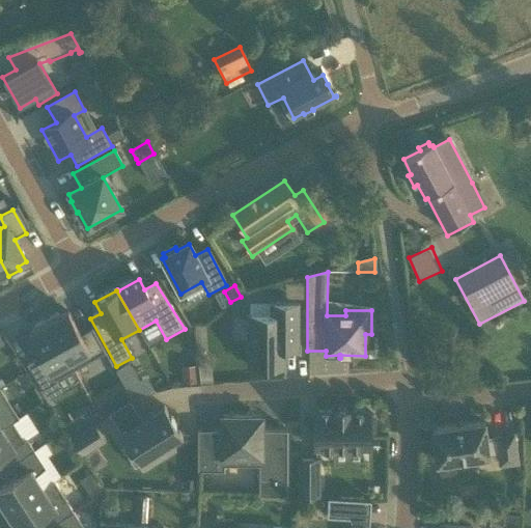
[(284,369),(284,352),(299,352),(299,306),(271,306),(271,317),(248,317),(248,369),(284,369)]
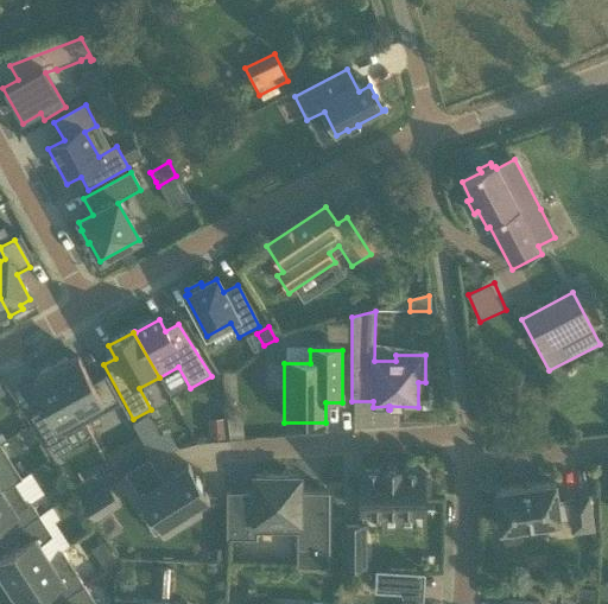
[(49,370),(75,417),(88,409),(96,405),(102,415),(116,407),(102,380),(88,387),(75,362),(64,368),(63,363),(49,370)]
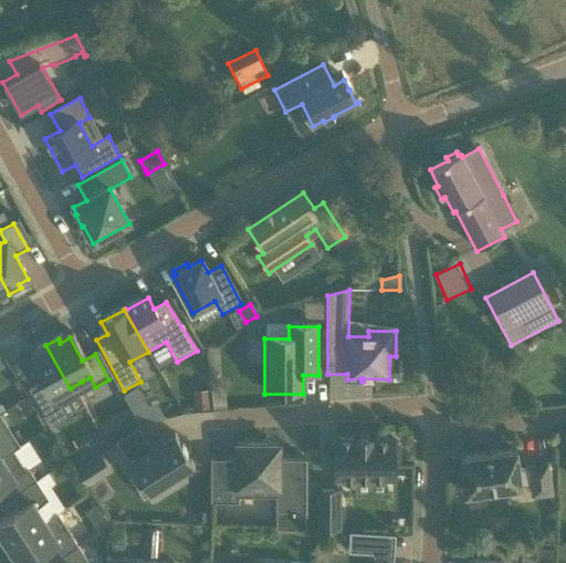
[(70,388),(45,345),(33,352),(35,356),(27,361),(40,384),(27,392),(41,417),(55,409),(50,399),(70,388)]
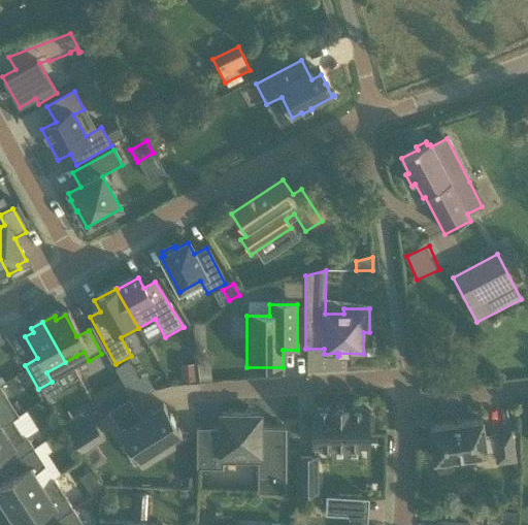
[(104,390),(93,396),(102,414),(114,407),(104,390)]
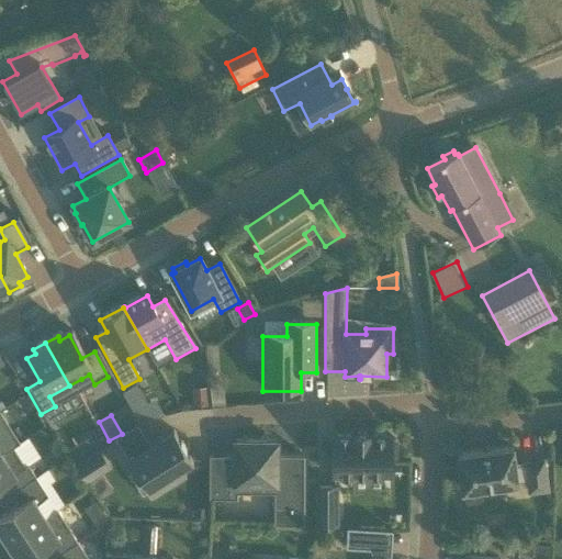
[(138,438),(123,449),(130,459),(124,464),(138,483),(143,480),(147,485),(181,464),(177,457),(188,450),(168,420),(155,428),(156,429),(150,433),(150,432),(138,438)]
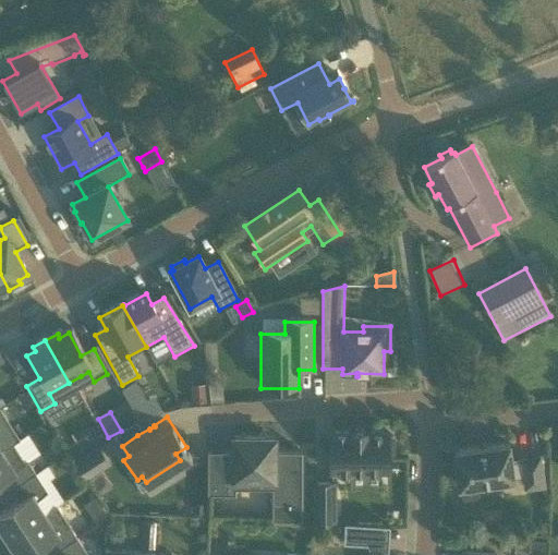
[(331,474),(332,474),(387,474),(387,456),(393,456),(393,439),(387,439),(387,434),(366,434),(366,432),(352,432),(352,434),(331,434),(331,474)]
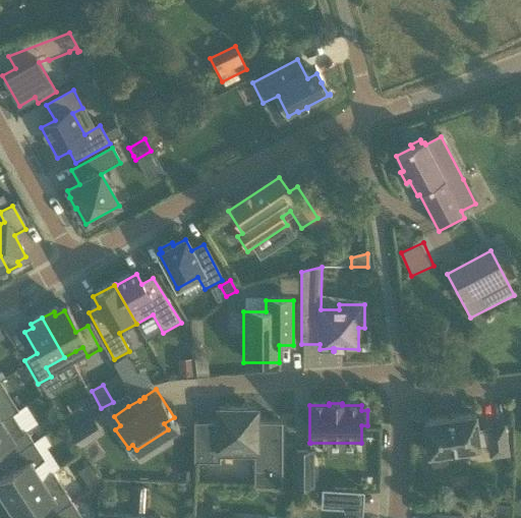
[(254,446),(254,488),(282,490),(282,424),(255,424),(255,413),(246,413),(246,410),(228,410),(228,413),(219,413),(219,424),(194,424),(194,464),(220,464),(220,445),(254,446)]
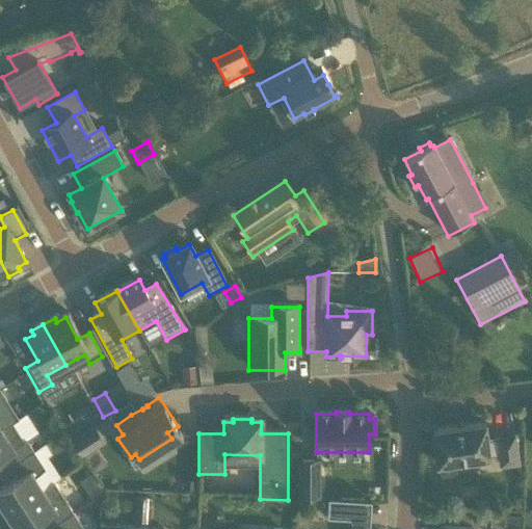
[(74,422),(63,429),(71,440),(81,433),(74,422)]
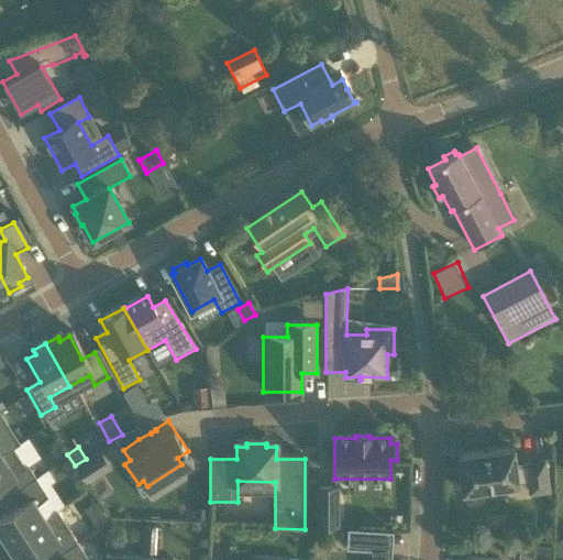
[(12,495),(36,480),(29,468),(25,469),(13,450),(2,457),(0,458),(0,486),(4,484),(12,495)]
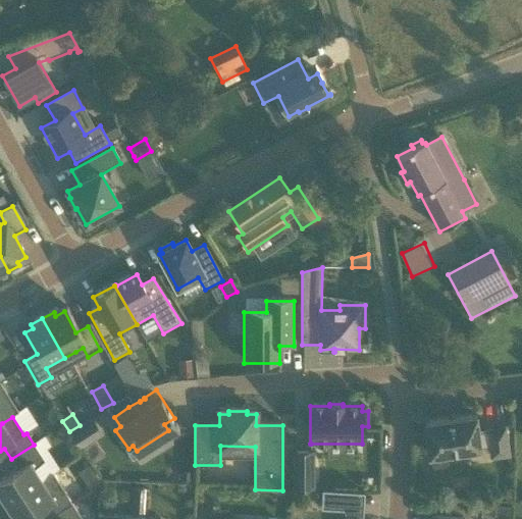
[(489,448),(491,459),(509,456),(505,429),(487,432),(478,433),(476,417),(424,424),(429,457),(447,455),(448,458),(463,456),(463,453),(480,450),(480,449),(489,448)]
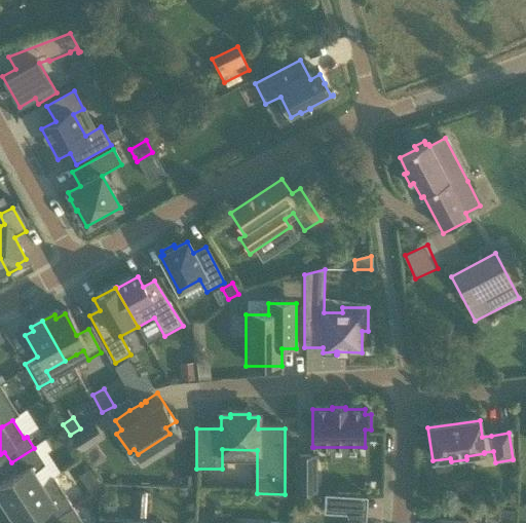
[(94,421),(70,437),(80,453),(104,438),(94,421)]
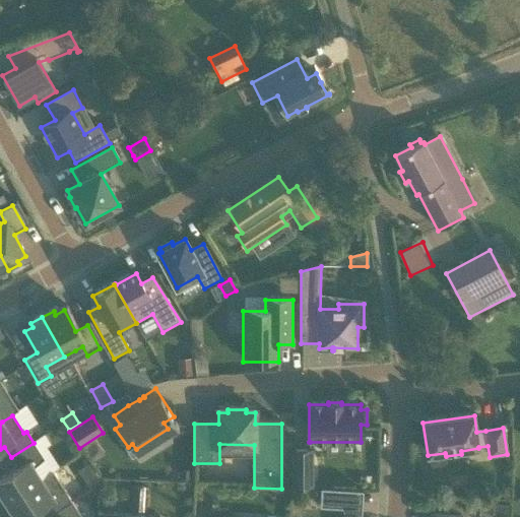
[(0,478),(0,492),(6,502),(42,479),(35,468),(45,460),(34,443),(11,457),(18,467),(0,478)]
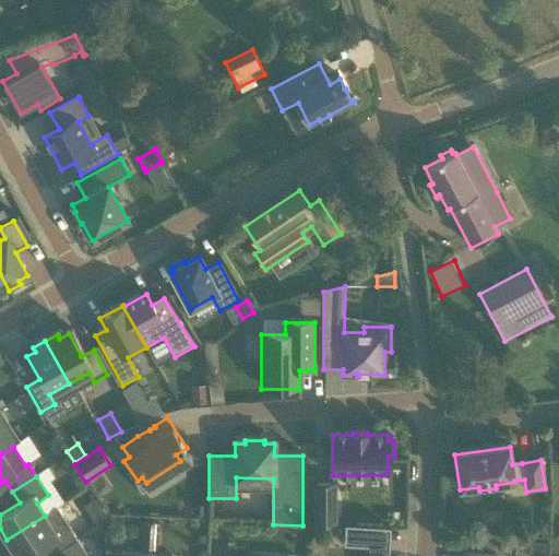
[(336,525),(336,486),(314,486),(314,525),(336,525)]
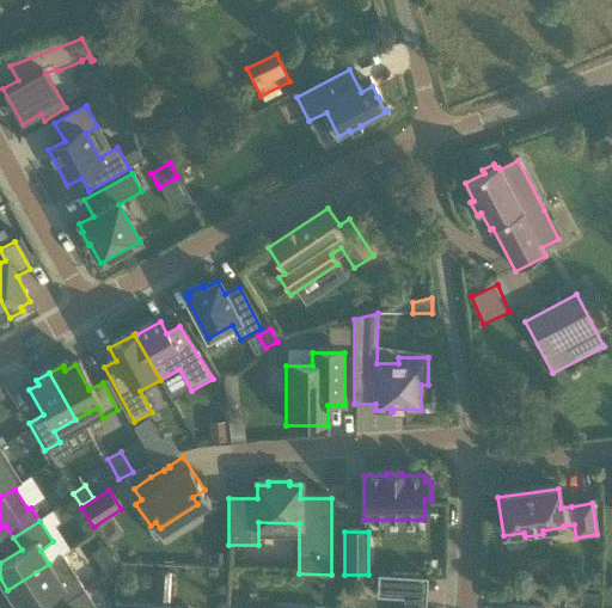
[(31,607),(50,596),(57,607),(61,607),(85,591),(62,557),(49,564),(7,590),(18,607),(31,607)]
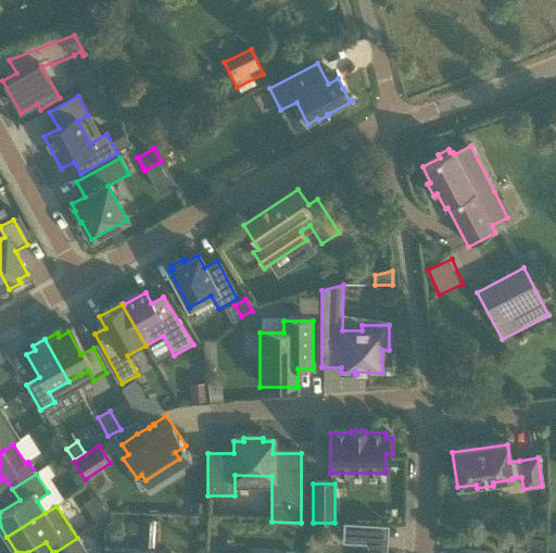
[(342,544),(376,547),(377,526),(343,524),(342,544)]
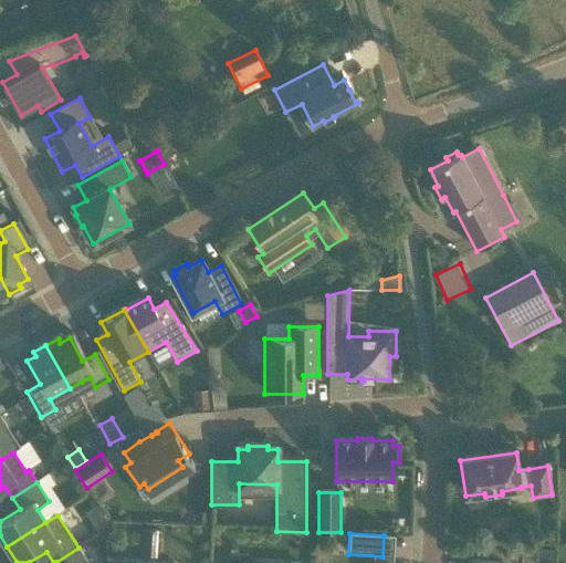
[(87,562),(79,548),(56,562),(87,562)]
